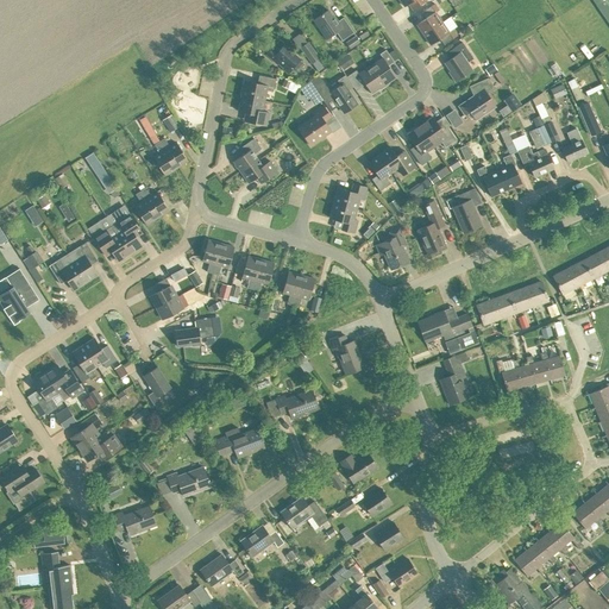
[(399,0),(405,7),(408,5),(412,11),(427,0),(399,0)]
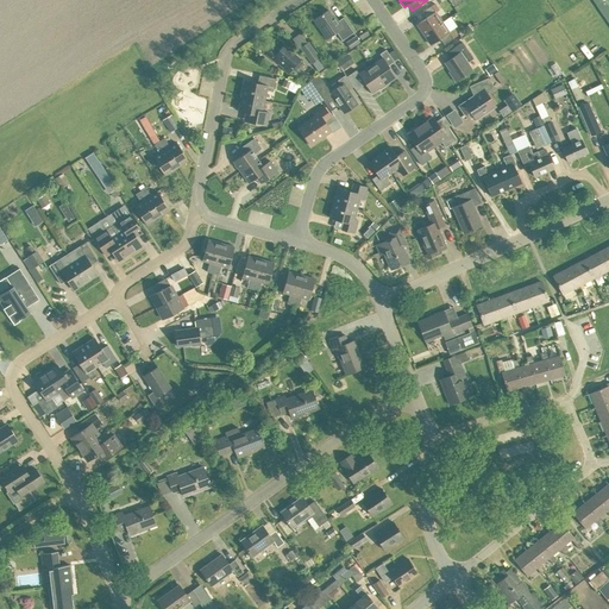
[(608,0),(592,0),(608,24),(608,0)]
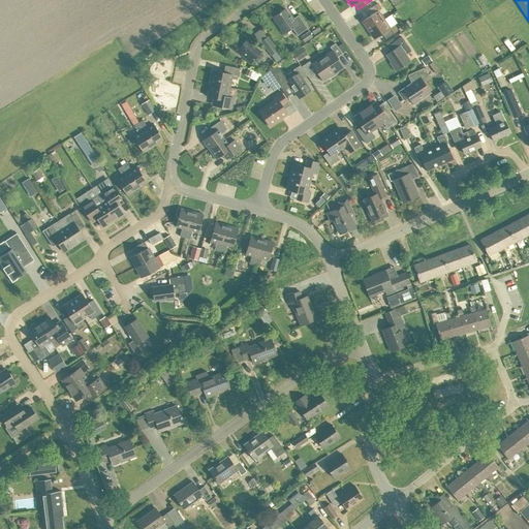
[(362,22),(368,30),(384,20),(378,11),(381,9),(377,3),(367,10),(370,16),(362,22)]
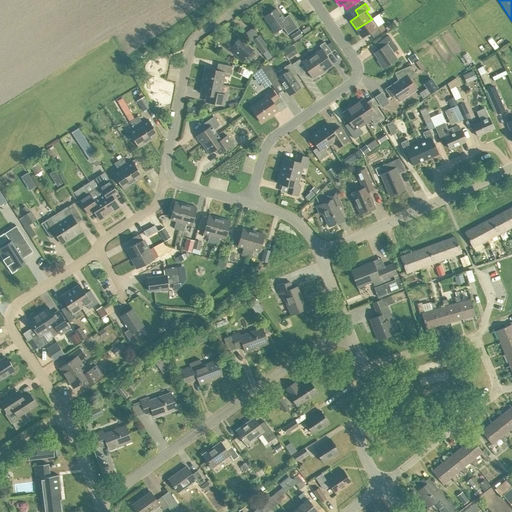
[(283,19),(275,8),(263,17),(274,33),(283,27),(288,34),(297,28),(288,15),(283,19)]
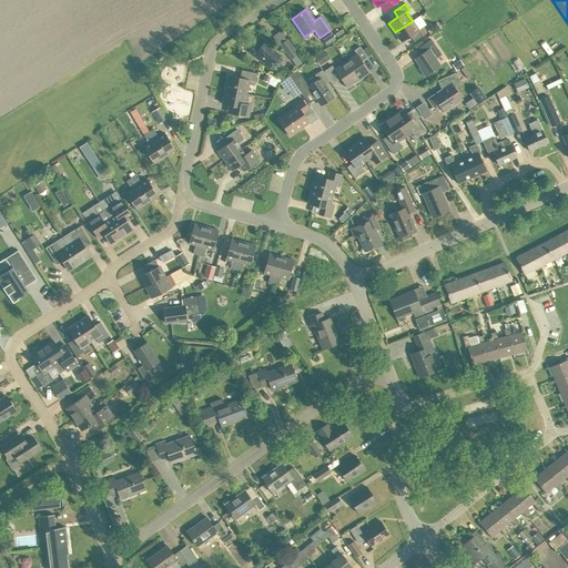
[(413,21),(395,32),(402,42),(411,37),(414,42),(426,33),(422,28),(418,30),(413,21)]
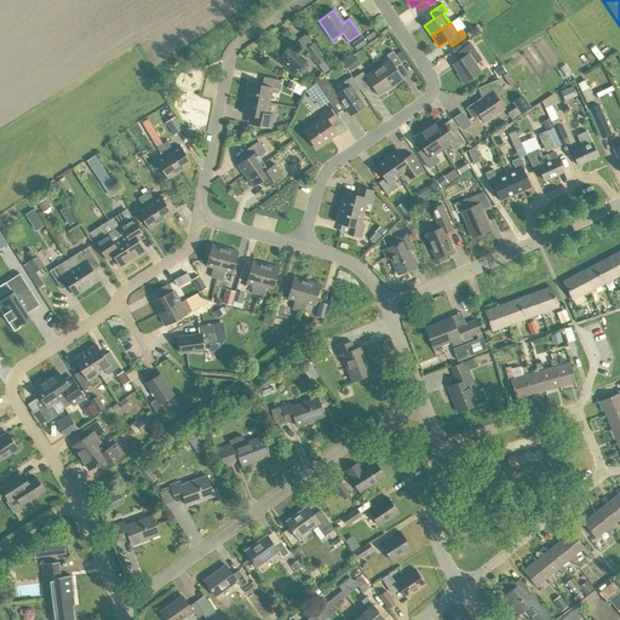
[(313,42),(304,47),(316,64),(325,58),(313,42)]
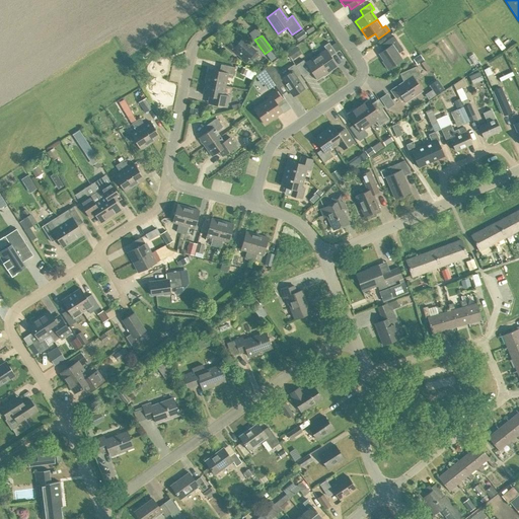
[(402,50),(393,36),(384,42),(388,47),(379,54),(384,61),(382,62),(388,69),(401,60),(397,53),(402,50)]
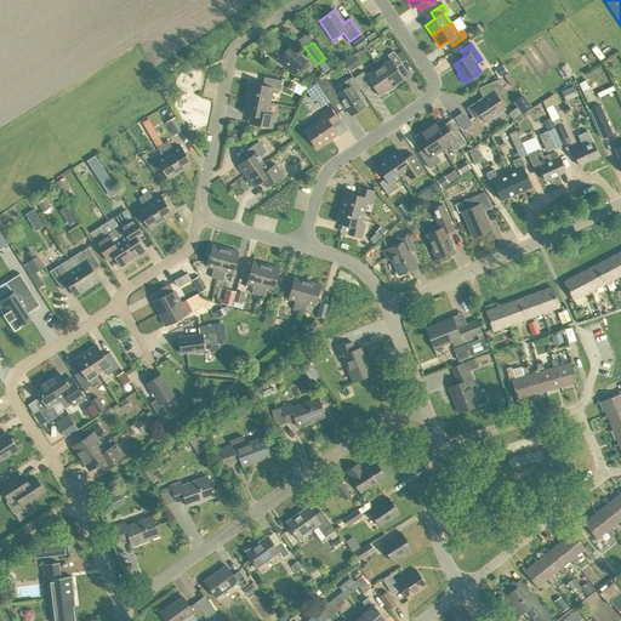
[(306,61),(290,46),(283,55),(277,50),(271,56),(283,66),(285,62),(291,68),(289,72),(294,75),(297,69),(303,74),(309,66),(305,62),(306,61)]
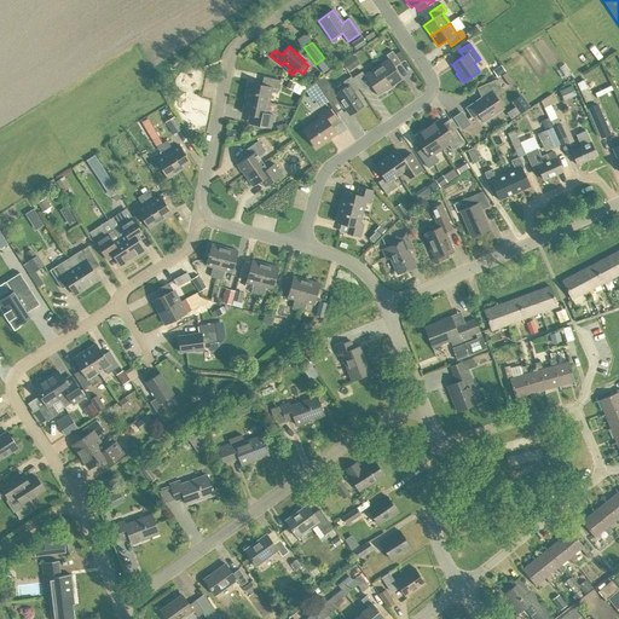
[(376,67),(391,87),(403,79),(394,68),(400,63),(392,51),(386,56),(388,59),(376,67)]
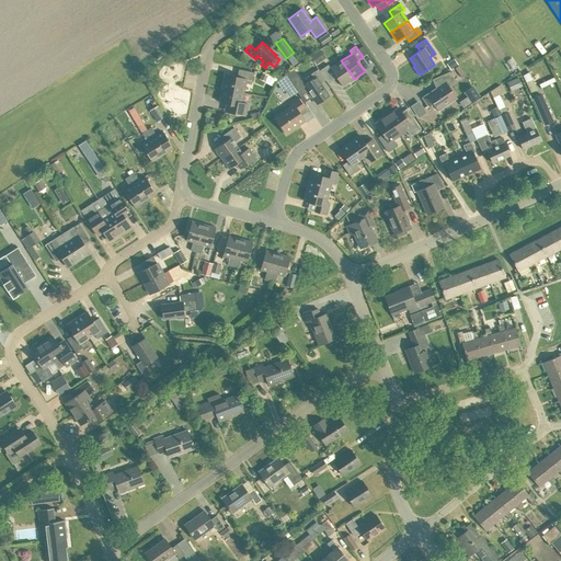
[(321,61),(316,54),(310,57),(316,65),(321,61)]
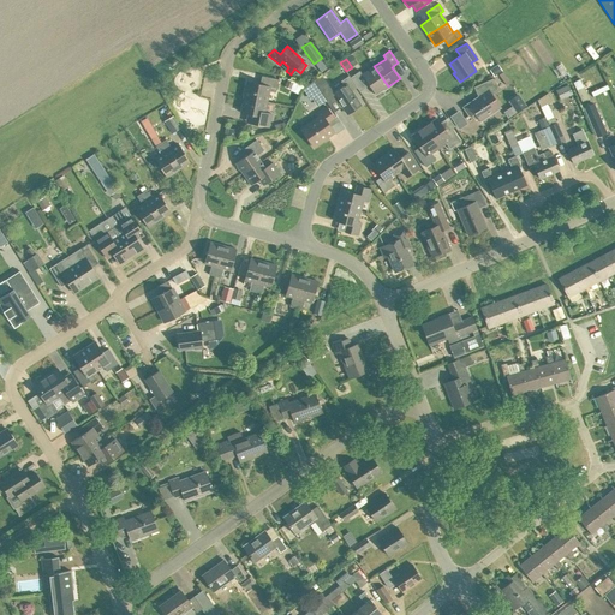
[(497,65),(489,70),(494,76),(502,71),(497,65)]
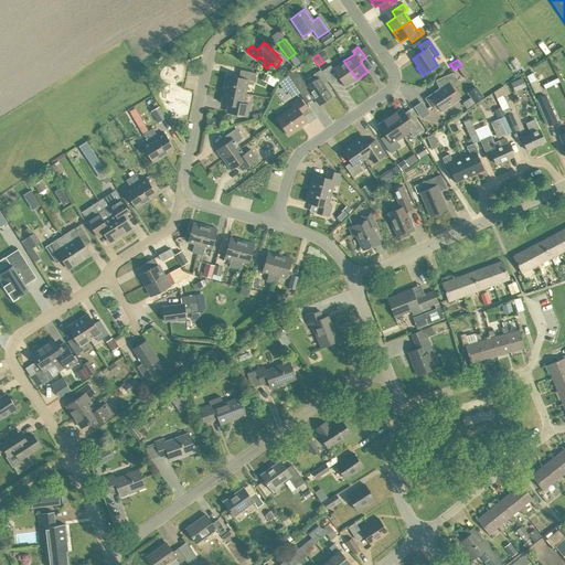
[(324,70),(321,72),(328,81),(330,84),(339,78),(345,87),(356,80),(343,61),(332,68),(330,65),(324,70)]
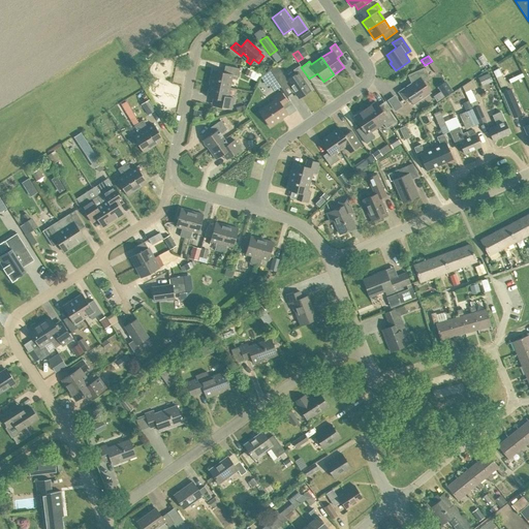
[(432,62),(429,64),(436,74),(439,71),(432,62)]
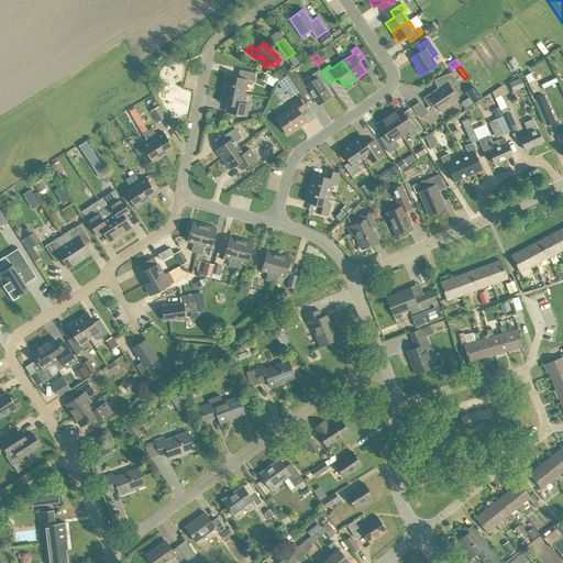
[(294,69),(286,74),(287,76),(298,92),(299,95),(308,89),(318,105),(330,97),(321,85),(327,80),(320,72),(319,69),(311,75),(315,79),(305,86),(294,69)]
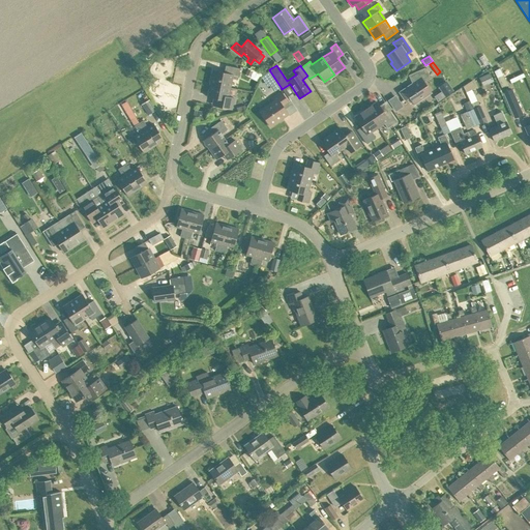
[(209,84),(230,88),(232,79),(237,80),(239,68),(226,66),(224,72),(212,70),(209,84)]
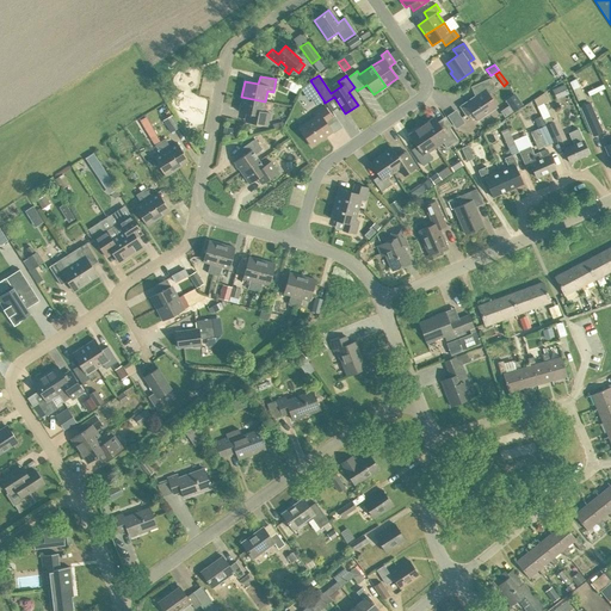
[(497,88),(489,79),(470,87),(475,97),(460,106),(466,115),(462,117),(462,118),(470,112),(477,122),(479,122),(477,121),(498,107),(489,94),(497,88)]
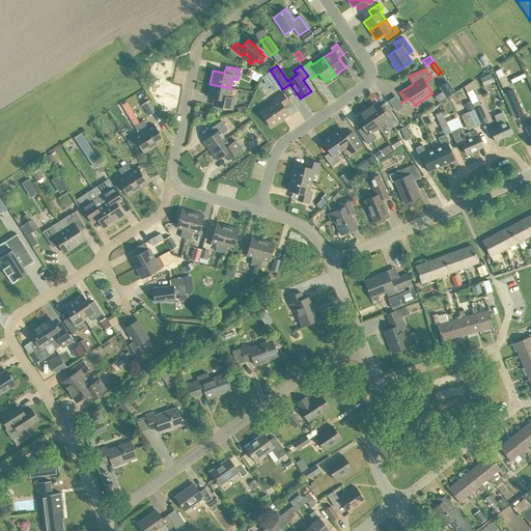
[(501,68),(495,72),(497,78),(502,87),(508,85),(504,75),(501,68)]
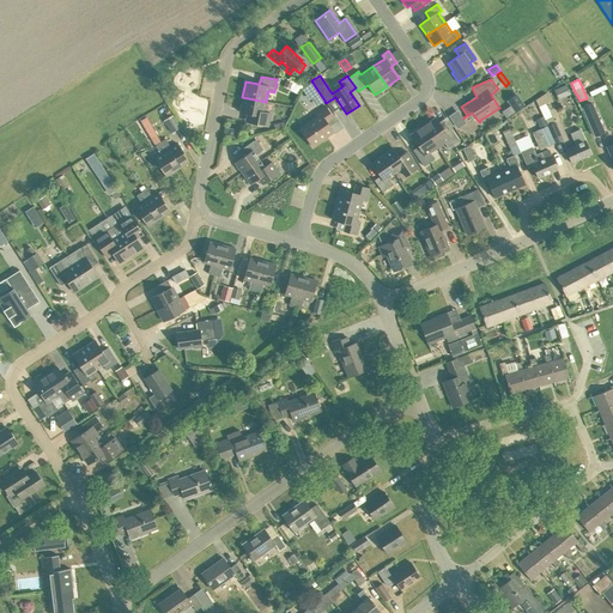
[(313,83),(302,90),(309,101),(311,99),(316,107),(325,101),(313,83)]
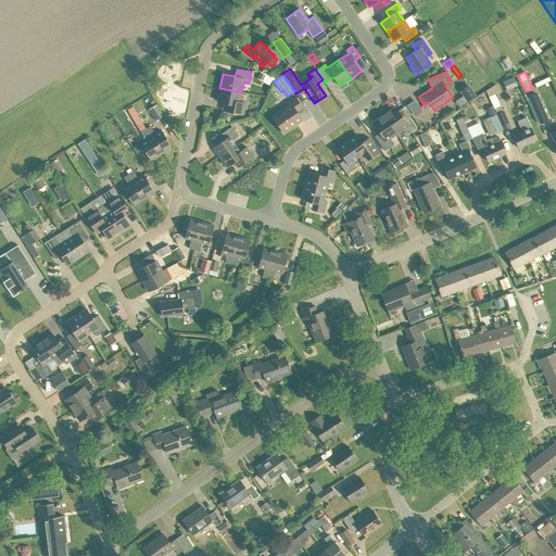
[(514,77),(505,80),(506,84),(508,89),(517,86),(514,77)]
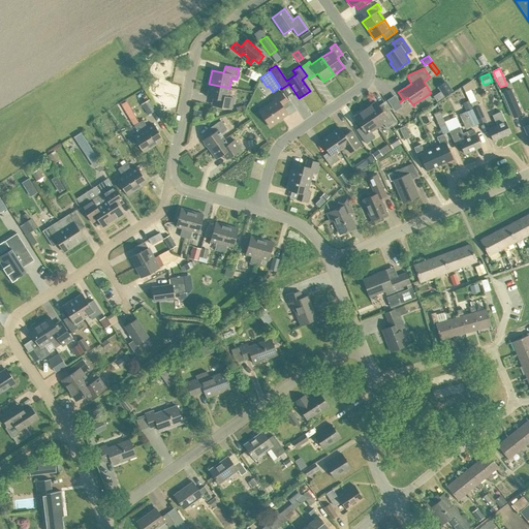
[(522,73),(508,80),(509,83),(524,76),(522,73)]
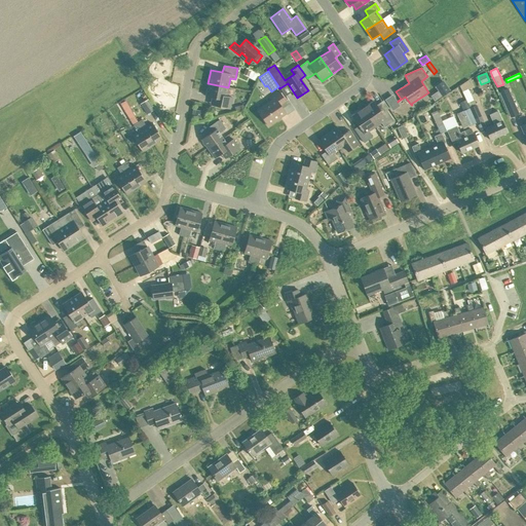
[(438,90),(430,96),(434,101),(441,96),(450,90),(443,80),(435,86),(438,90)]
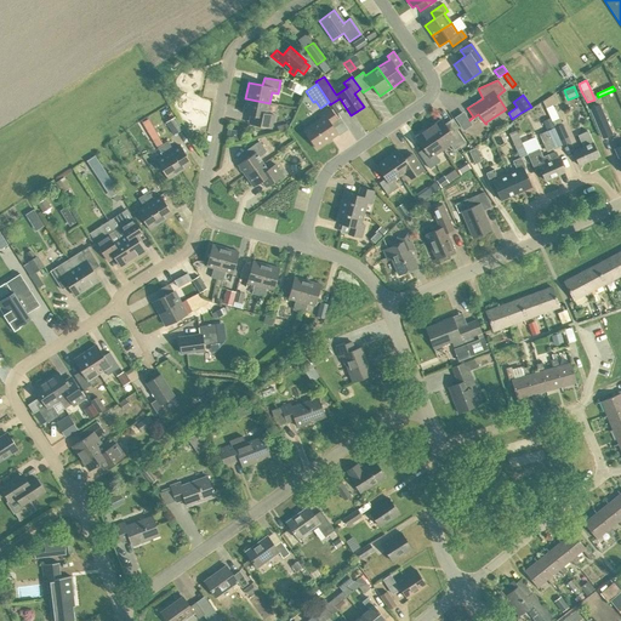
[(269,103),(245,98),(243,114),(256,117),(255,125),(271,129),(274,115),(267,114),(269,103)]
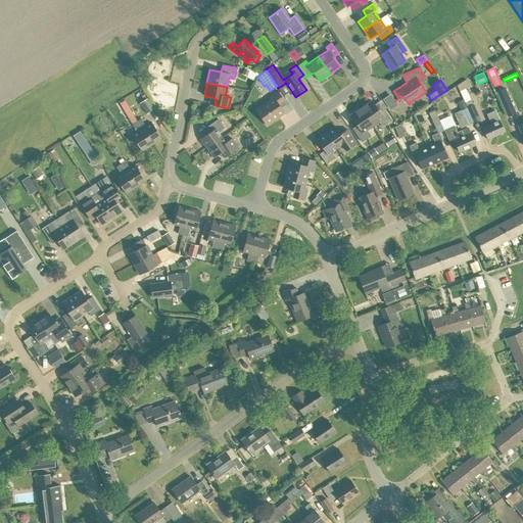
[(461,89),(466,100),(471,98),(466,87),(461,89)]
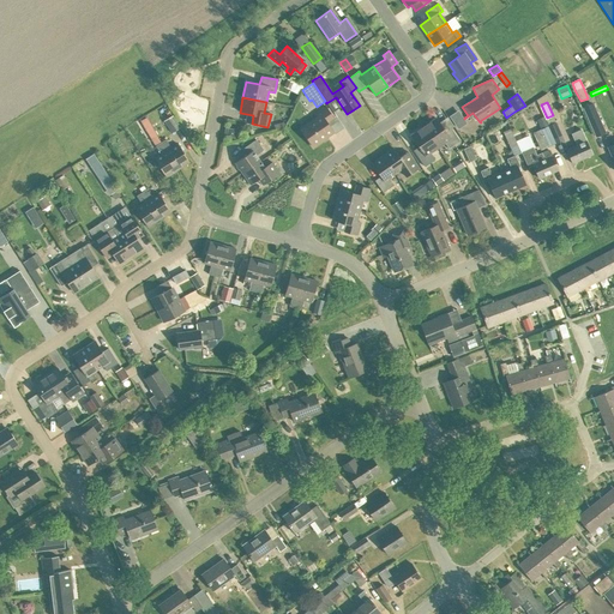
[(583,108),(595,138),(606,133),(593,103),(583,108)]
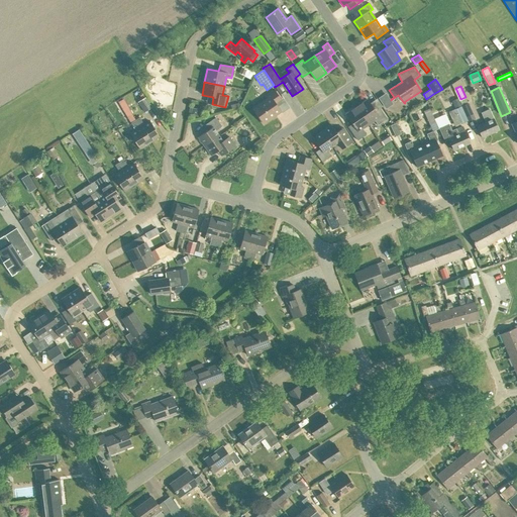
[(281,100),(274,89),(266,95),(269,99),(253,109),(264,124),(273,118),(272,117),(281,111),(276,104),(281,100)]
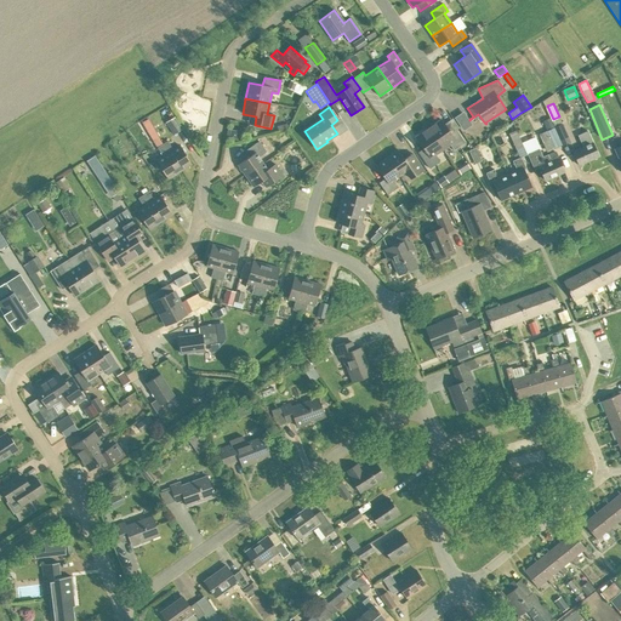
[(138,121),(144,130),(146,129),(148,134),(149,134),(158,147),(163,144),(144,117),(138,121)]
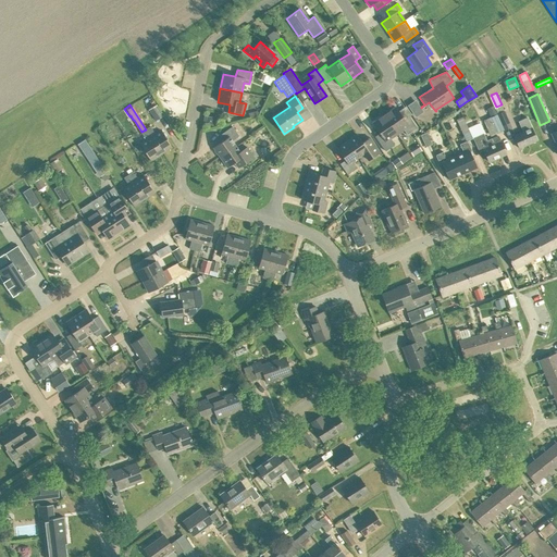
[(156,121),(163,116),(156,106),(149,110),(156,121)]
